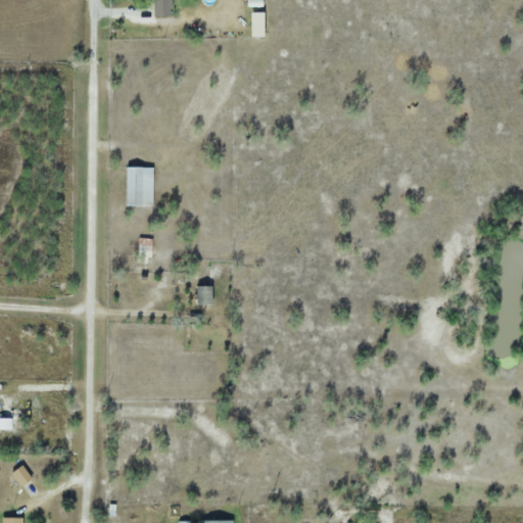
[(153,0),(153,16),(172,16),(171,0),(153,0)]
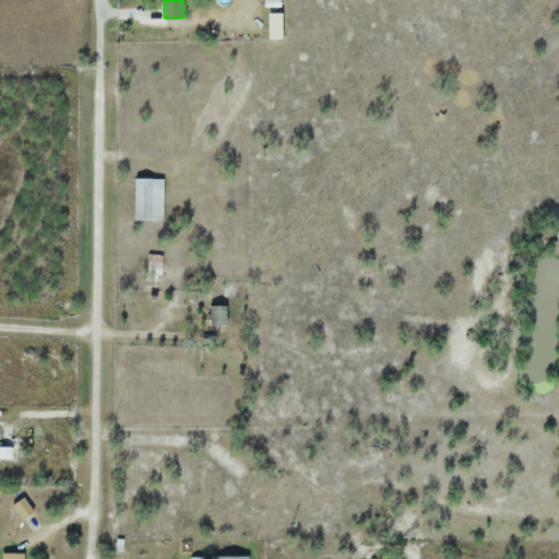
[(135,219),(163,219),(163,179),(135,179),(135,219)]
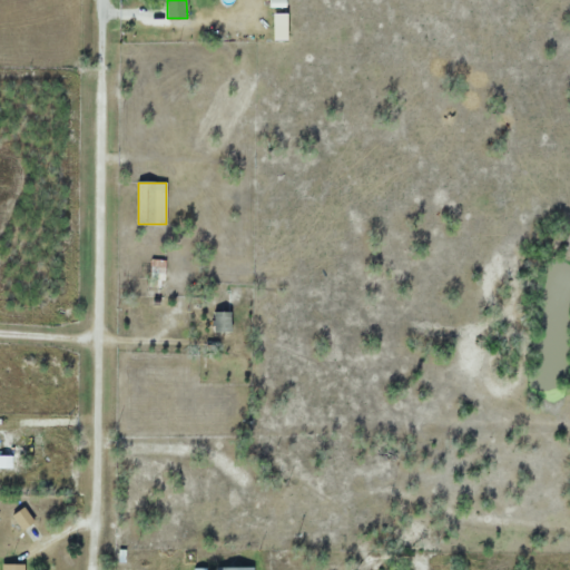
[(151,261),(151,279),(165,281),(165,261),(151,261)]
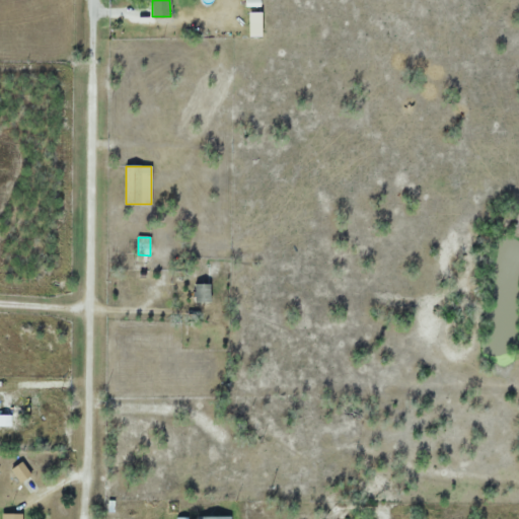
[(11,415),(0,415),(0,425),(11,426),(11,415)]
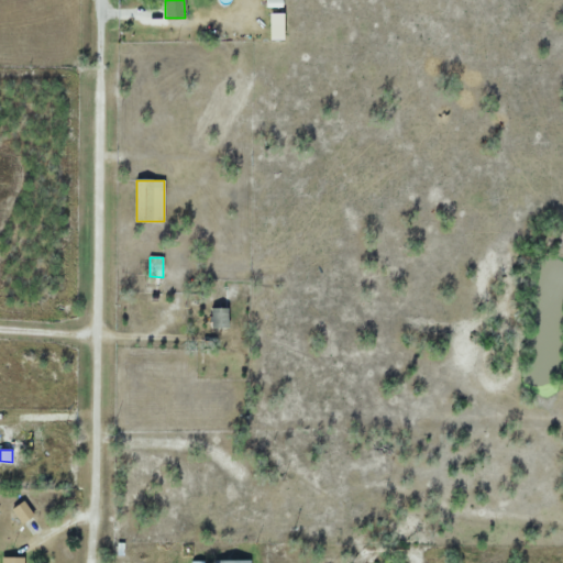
[(23,523),(34,515),(24,501),(13,509),(23,523)]
